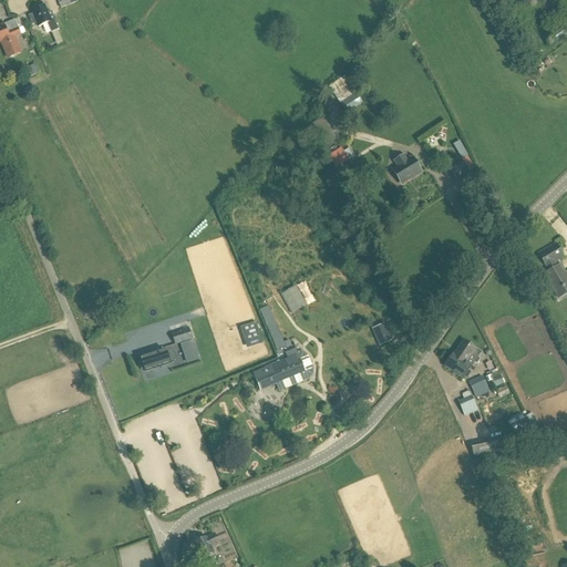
[(79,1),(76,0),(48,0),(53,12),(79,1)]
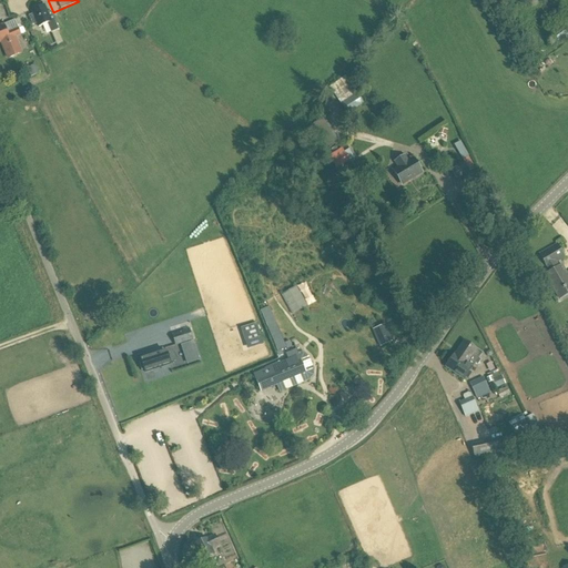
[(44,6),(31,11),(39,27),(51,21),(44,6)]
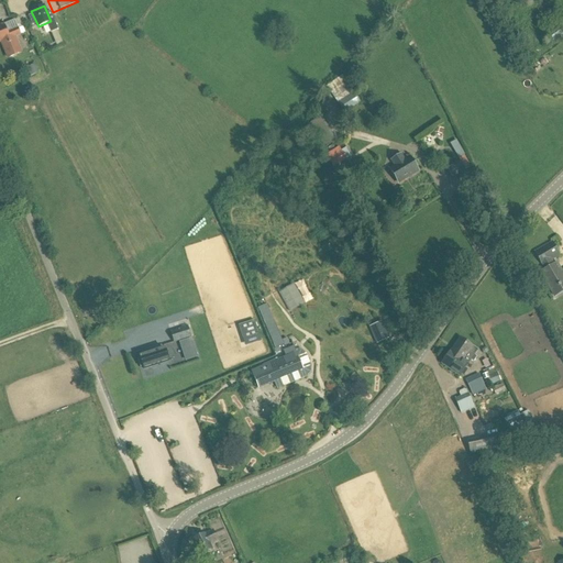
[(507,30),(516,25),(510,14),(501,20),(507,30)]
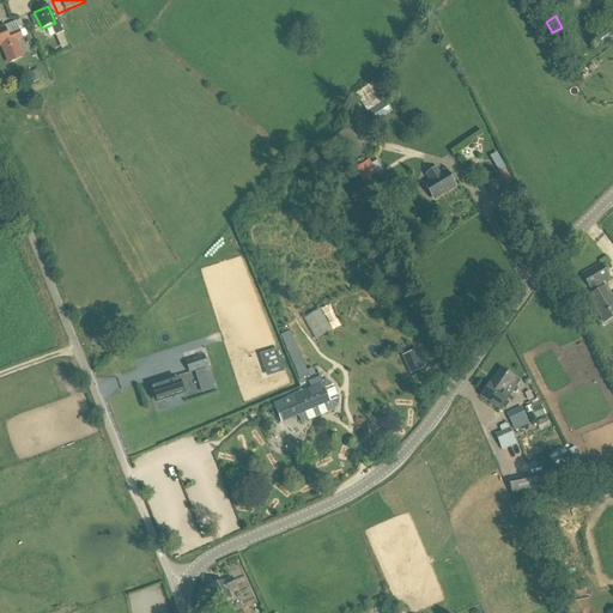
[(16,22),(4,28),(0,29),(0,46),(1,46),(8,64),(23,56),(16,41),(23,38),(16,22)]
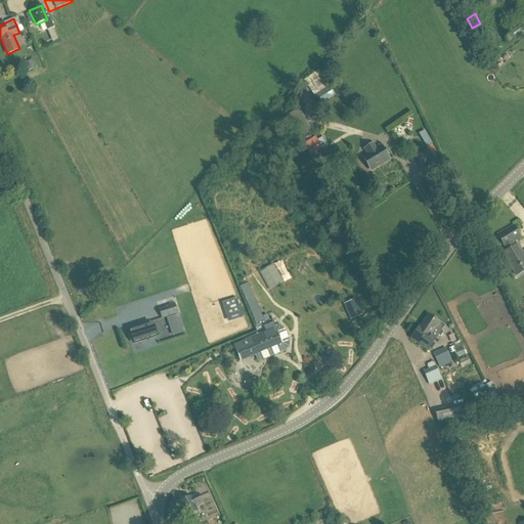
[(50,19),(45,22),(51,39),(57,37),(50,19)]
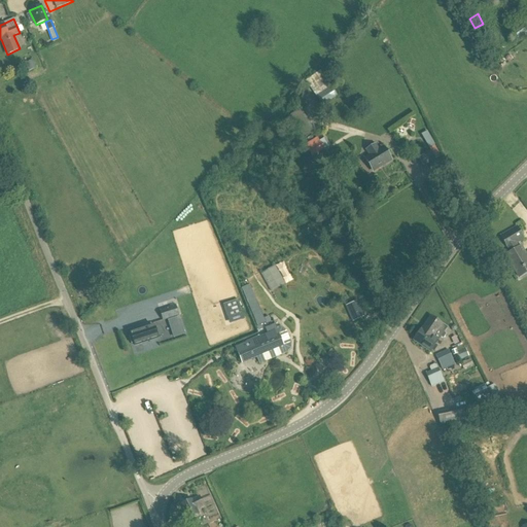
[(523,26),(514,32),(518,38),(526,31),(523,26)]
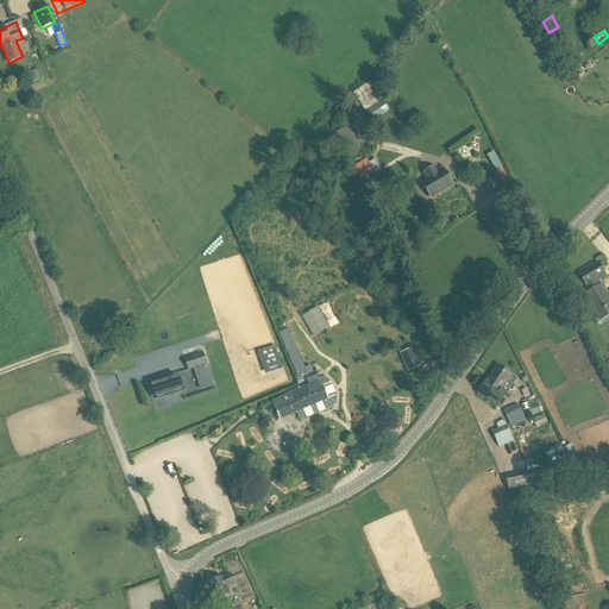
[(590,60),(582,69),(588,75),(597,66),(590,60)]
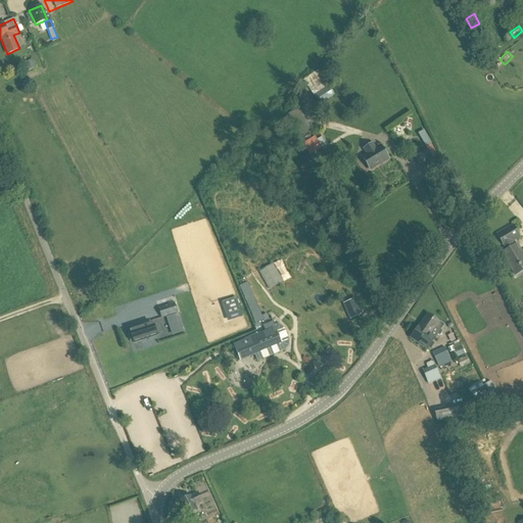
[(32,59),(25,62),(28,72),(36,68),(32,59)]
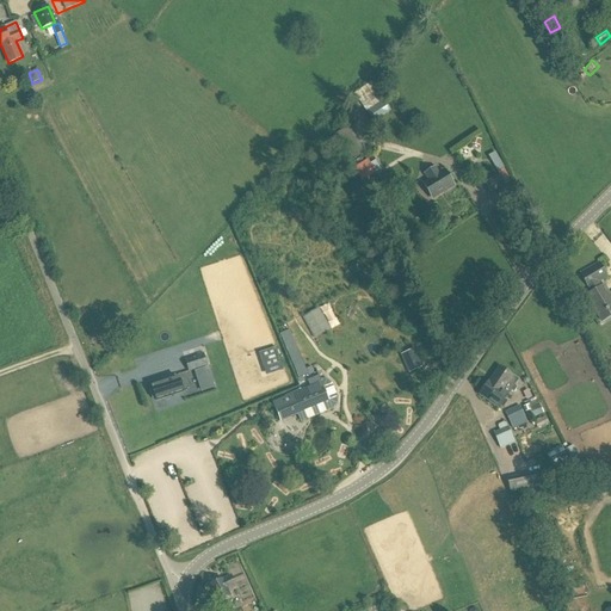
[(366,112),(374,123),(392,111),(384,102),(366,112)]
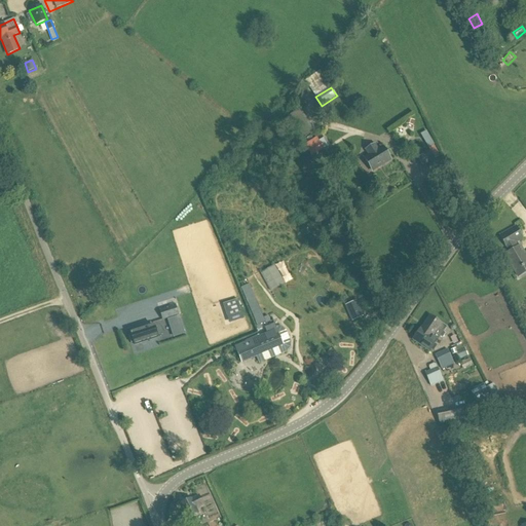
[(427,148),(434,144),(425,130),(420,134),(427,148)]
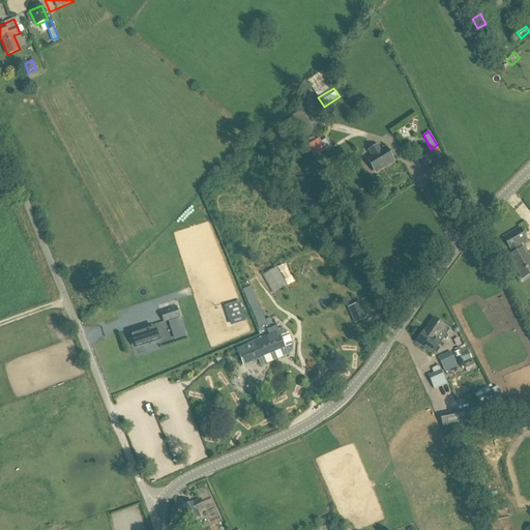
[(325,143),(323,141),(320,143),(317,139),(305,146),(314,158),(326,150),(326,148),(329,147),(327,142),(325,143)]
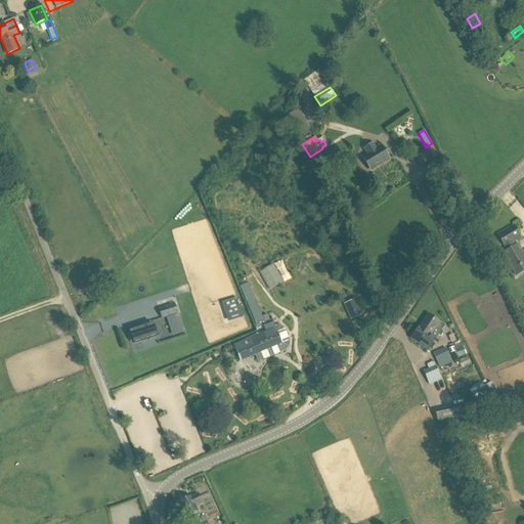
[(410,157),(416,158),(421,167),(432,160),(438,157),(432,146),(427,148),(428,150),(417,157),(419,148),(412,147),(410,157)]
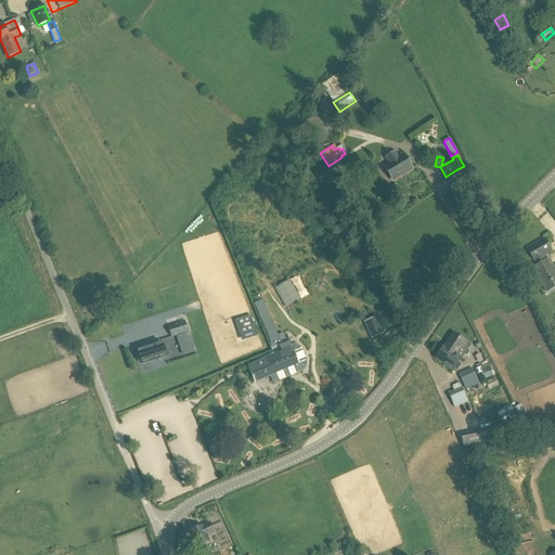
[(390,164),(385,167),(392,181),(412,169),(403,156),(398,159),(396,156),(388,162),(390,164)]
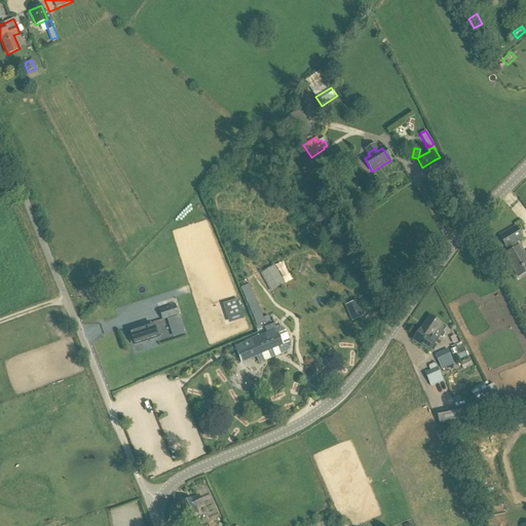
[(516,227),(499,235),(509,253),(505,254),(509,260),(512,267),(519,263),(521,267),(525,264),(525,253),(524,254),(519,246),(517,247),(515,242),(517,241),(522,238),(516,227)]
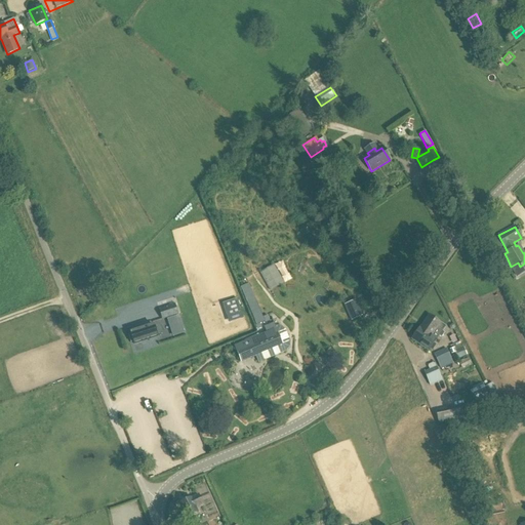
[(252,292),(249,284),(241,287),(244,295),(252,292)]
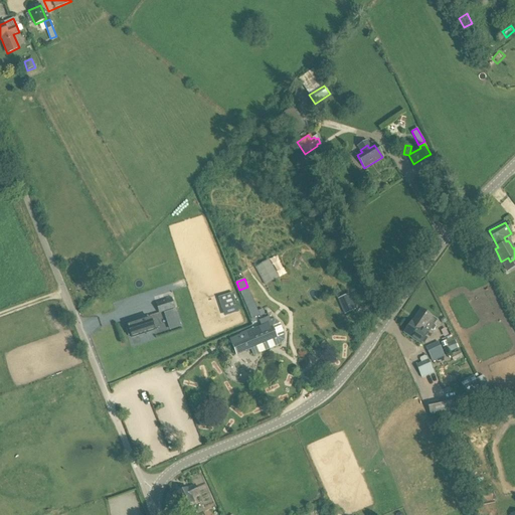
[(353,290),(349,279),(338,284),(343,295),(353,290)]
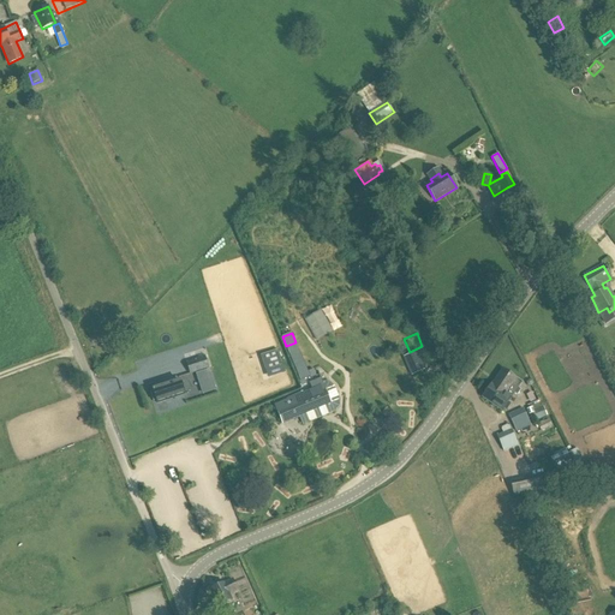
[(262,356),(267,371),(281,366),(276,351),(262,356)]
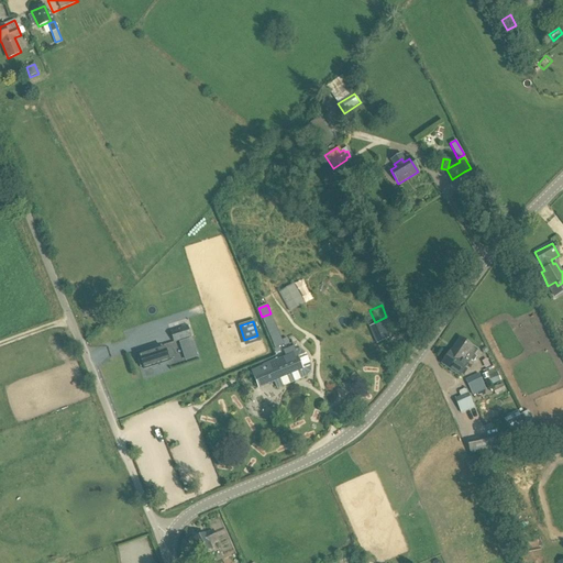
[(287,339),(282,341),(274,321),(265,326),(275,350),(284,346),(289,344),(287,339)]
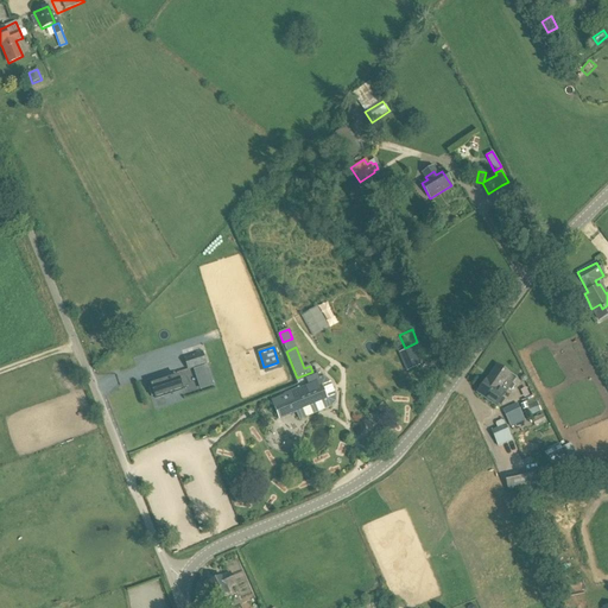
[(412,348),(398,354),(405,371),(410,369),(409,366),(418,361),(412,348)]
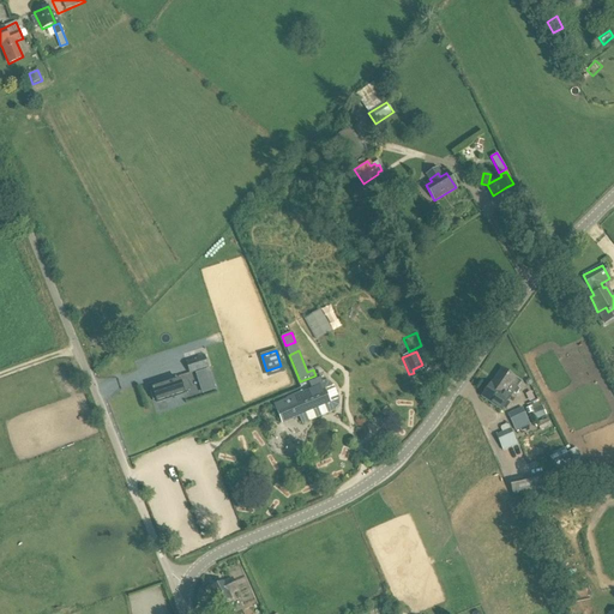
[(190,374),(209,368),(204,355),(185,362),(190,374)]
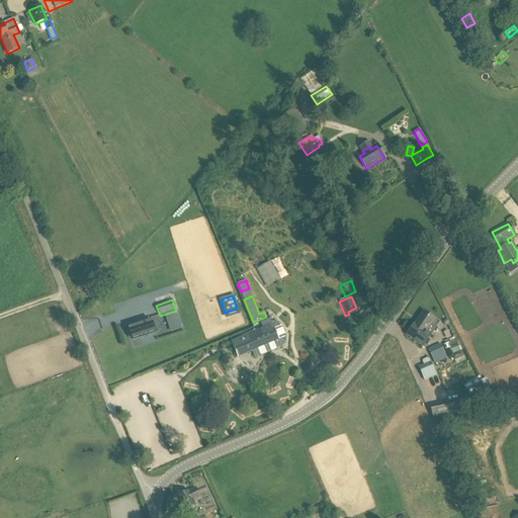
[(130,331),(127,331),(130,338),(132,337),(133,340),(155,332),(163,330),(156,309),(137,315),(141,324),(128,328),(130,331)]
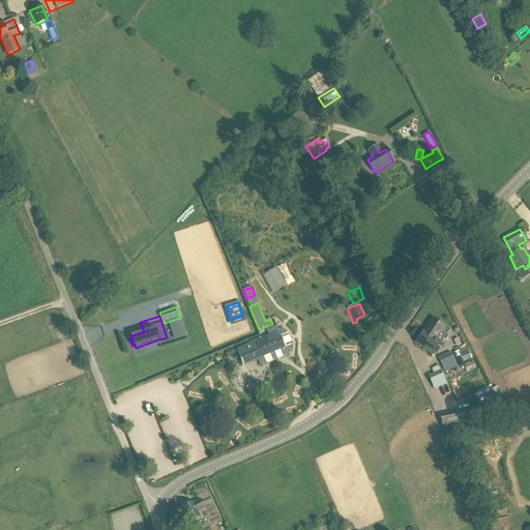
[(432,319),(417,343),(429,351),(435,354),(440,348),(438,346),(442,340),(445,342),(448,336),(446,334),(448,329),(444,327),(432,319)]
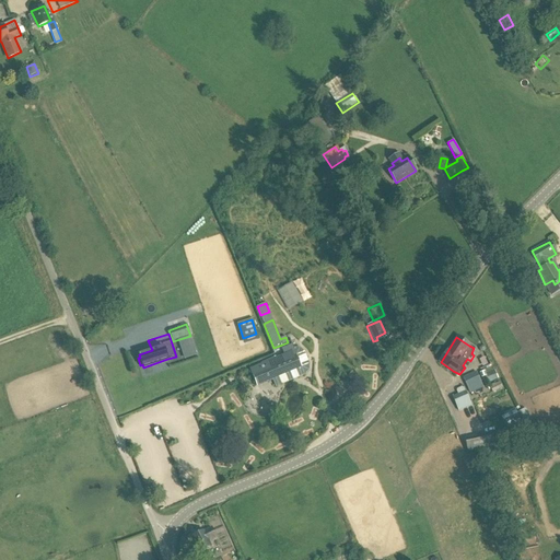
[(267,345),(255,350),(260,360),(272,354),(267,345)]
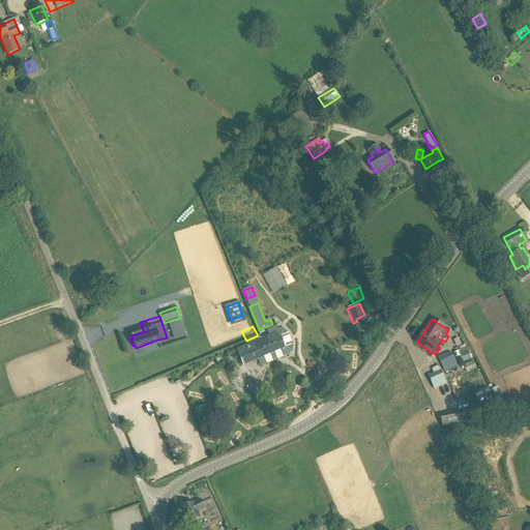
[(269,336),(237,350),(243,364),(257,358),(261,366),(288,356),(292,351),(292,345),(287,333),(283,329),(277,329),(276,328),(267,332),(269,336)]
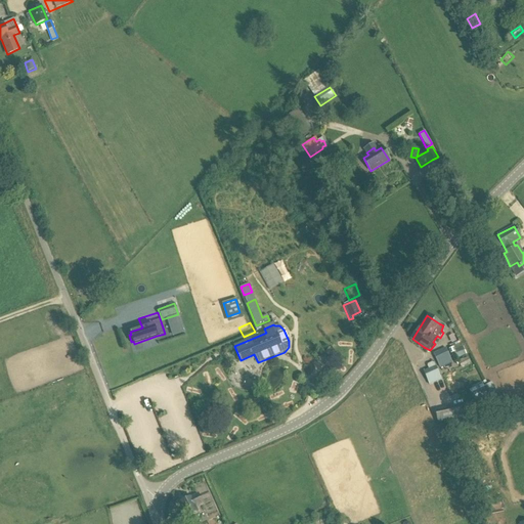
[(445,349),(434,354),(440,368),(451,363),(445,349)]
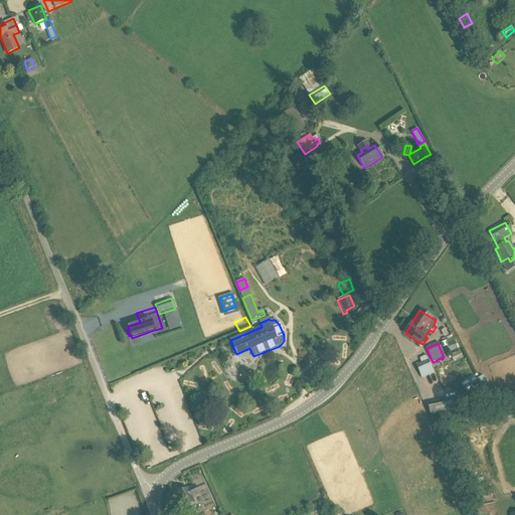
[(453,361),(459,359),(456,353),(450,355),(453,361)]
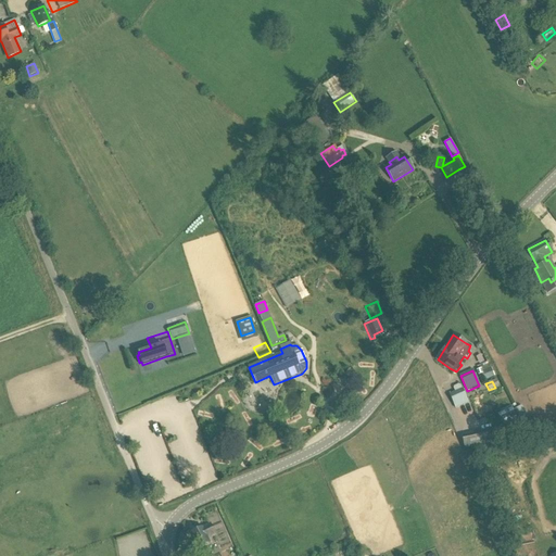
[(462,390),(450,395),(455,408),(468,403),(462,390)]
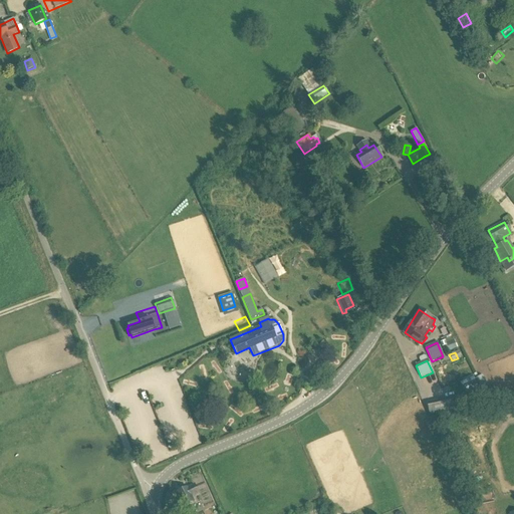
[(474,377),(460,383),(465,394),(478,388),(475,380),(474,379),(474,377)]
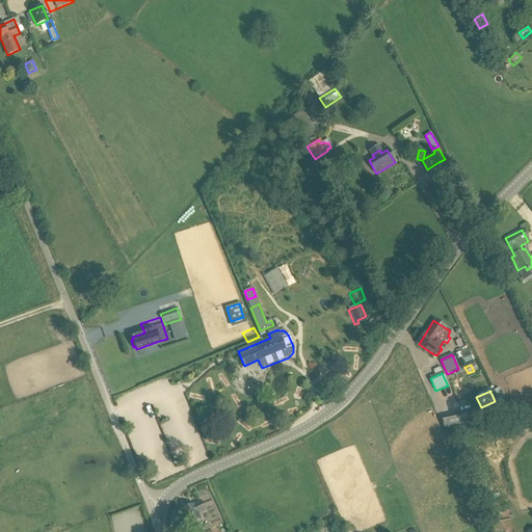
[(468,411),(442,417),(445,429),(470,424),(468,411)]
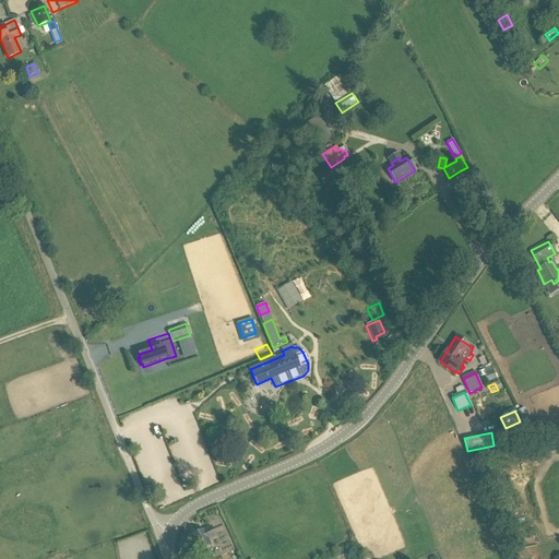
[(216,535),(225,532),(219,512),(210,515),(216,535)]
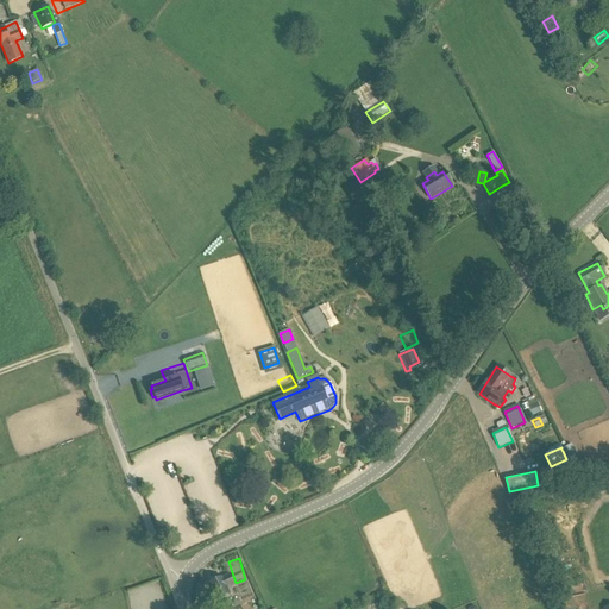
[(221,578),(208,584),(217,601),(219,606),(220,604),(221,608),(226,608),(233,606),(231,600),(232,600),(230,595),(227,589),(234,584),(230,575),(223,578),(221,578)]
